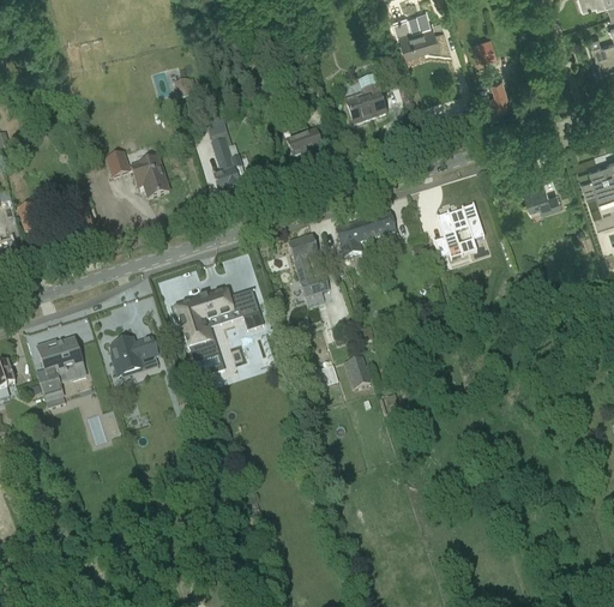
[(583,0),(584,2),(583,4),(596,0),(597,2),(607,0),(612,13),(613,12),(613,0),(583,0)]
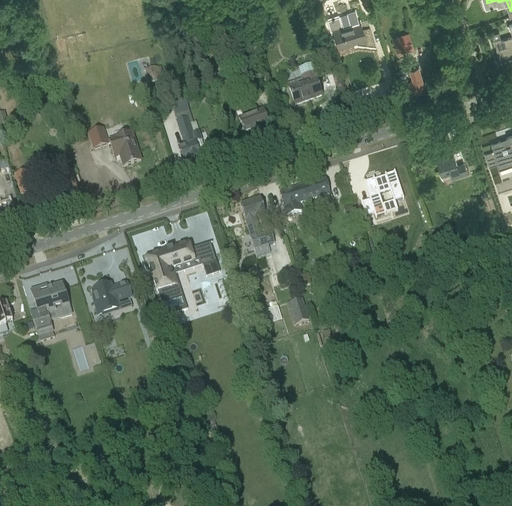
[(328,13),(327,14),(330,25),(332,26),(334,25),(340,41),(366,32),(360,15),(359,15),(344,21),(340,10),(339,9),(328,13)]
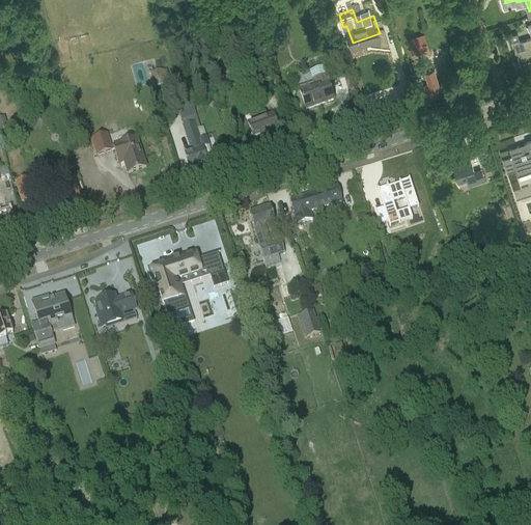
[(530,24),(530,30),(522,33),(520,34),(520,32),(512,34),(519,55),(520,55),(520,52),(529,49),(530,50),(530,18),(529,19),(530,24)]
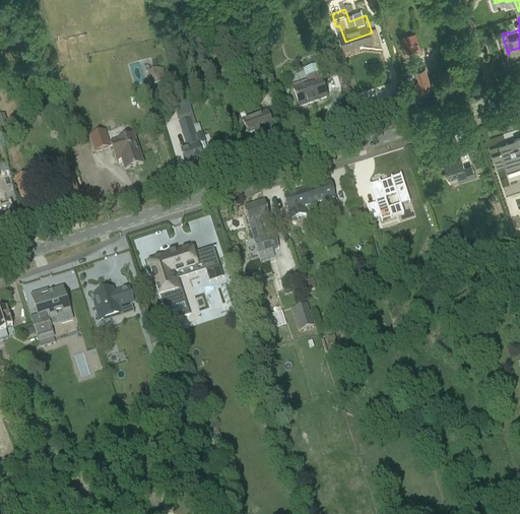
[(415,26),(400,33),(405,48),(420,43),(415,26)]
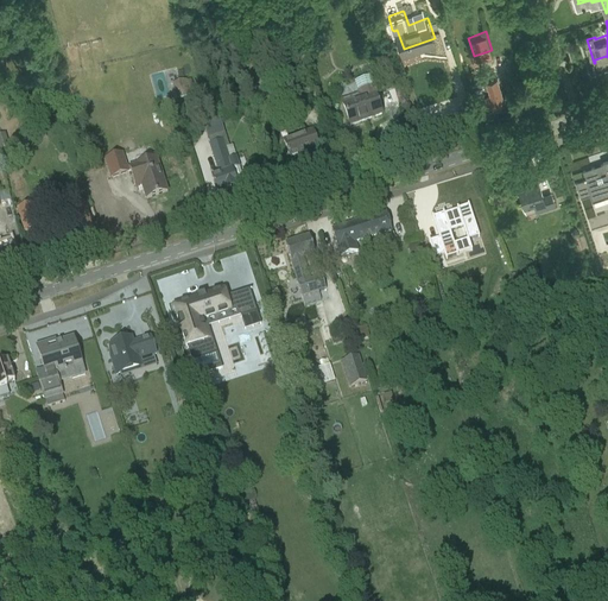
[(504,92),(498,70),(485,74),(485,73),(482,74),(482,75),(472,78),(476,90),(479,90),(485,108),(493,106),(492,102),(502,99),(500,93),(504,92)]
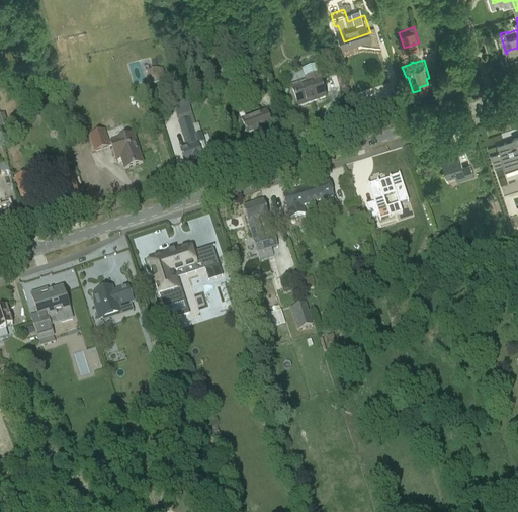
[(156,71),(148,73),(151,81),(163,78),(159,64),(155,65),(156,71)]
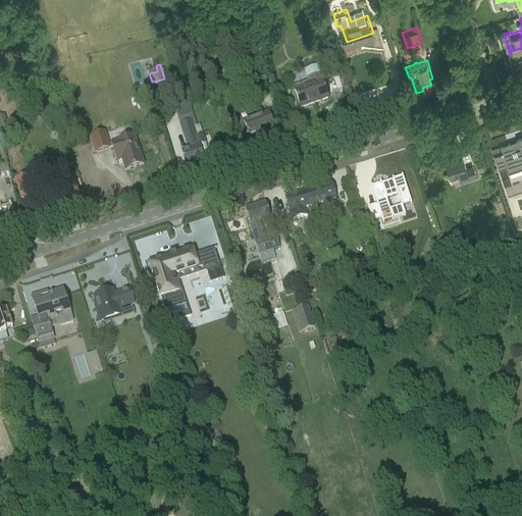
[(309,80),(295,85),(297,91),(299,98),(301,102),(327,94),(321,75),(320,70),(310,73),(312,79),(309,80)]
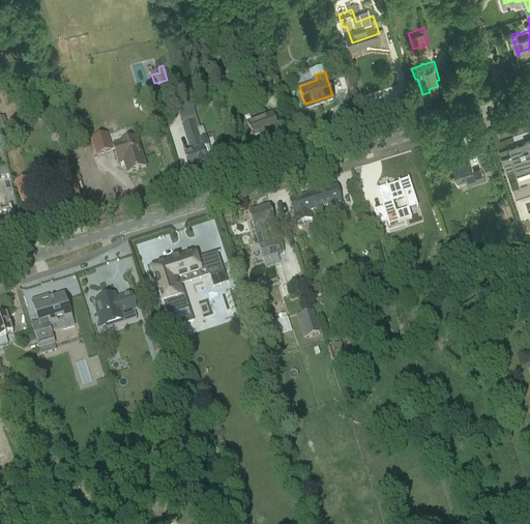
[(42,79),(45,86),(51,84),(49,77),(42,79)]
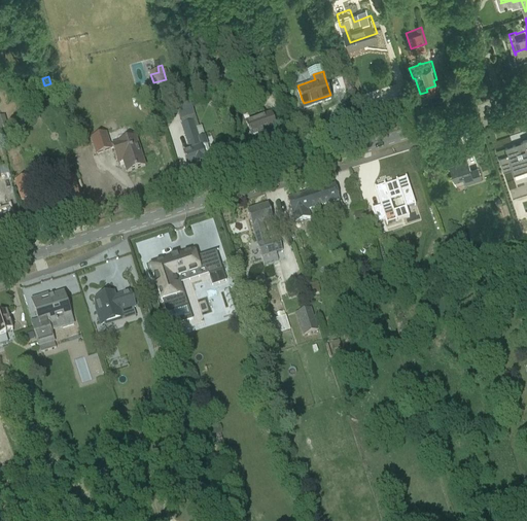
[(211,91),(208,96),(214,100),(217,95),(211,91)]
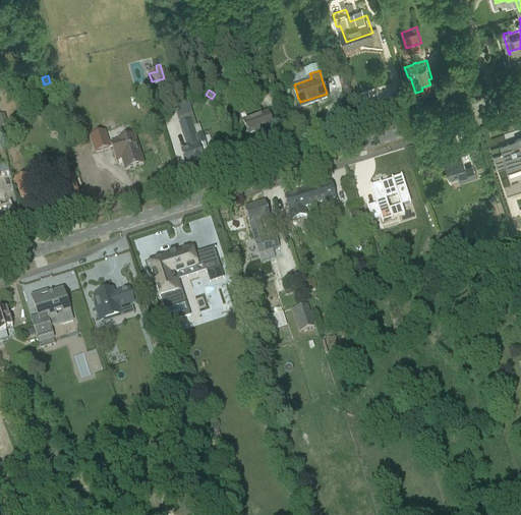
[(368,99),(372,109),(383,105),(379,95),(368,99)]
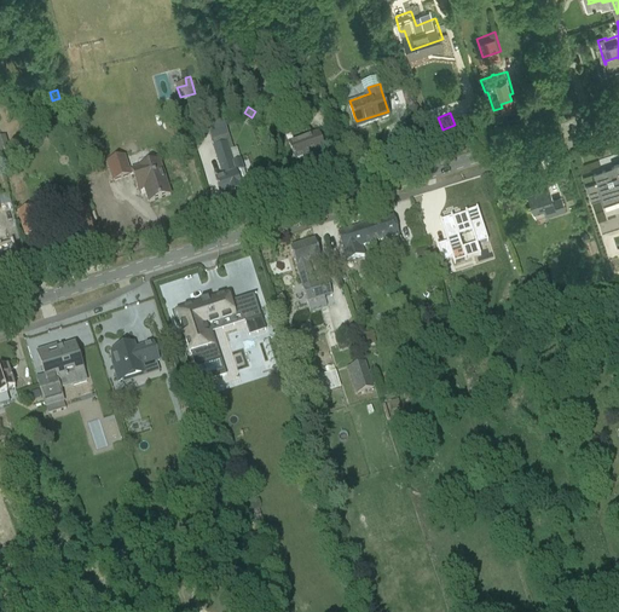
[(318,128),(289,138),(295,159),(324,149),(318,128)]
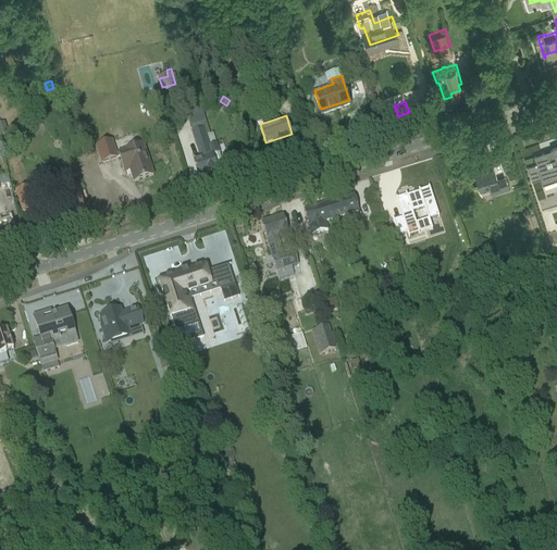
[(5,116),(0,117),(0,130),(9,128),(5,116)]
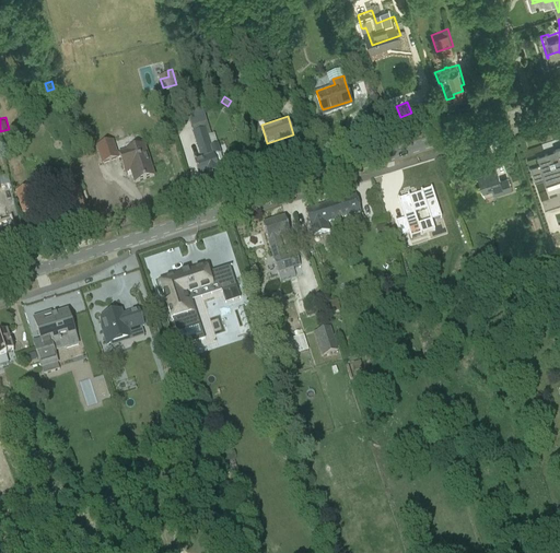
[(202,155),(195,157),(200,174),(219,167),(217,161),(223,159),(223,157),(220,150),(221,150),(220,149),(217,140),(211,142),(205,124),(193,128),(202,155)]
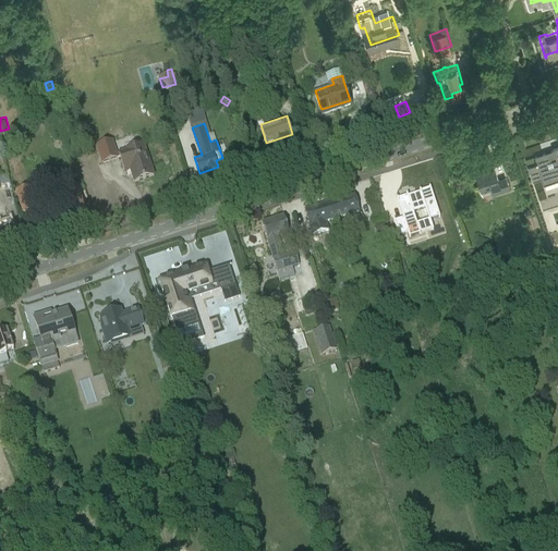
[(102,159),(118,154),(112,135),(96,139),(102,159)]
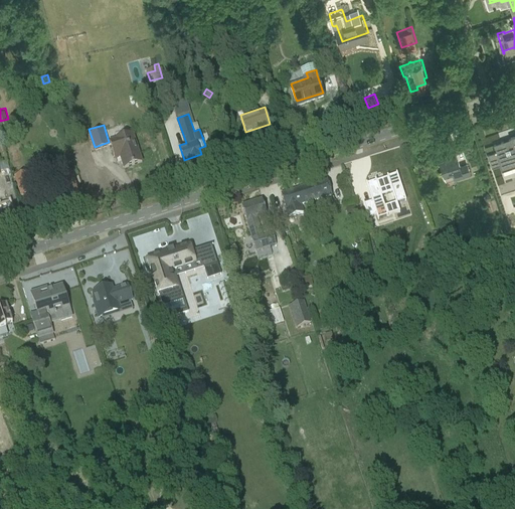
[(115,152),(120,151),(124,163),(142,157),(132,129),(110,136),(115,152)]
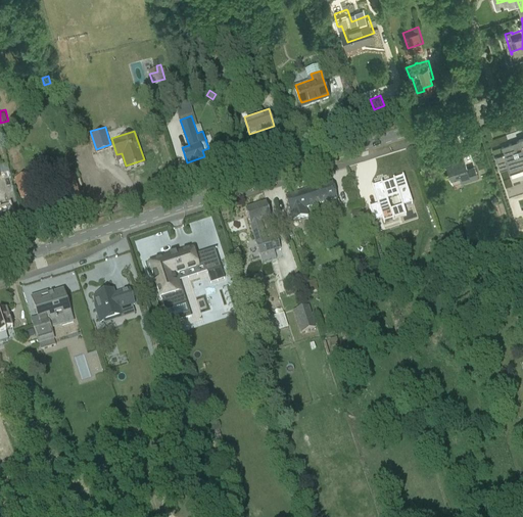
[(504,147),(495,149),(500,162),(508,160),(510,167),(522,161),(522,131),(519,133),(519,134),(502,140),(504,147)]
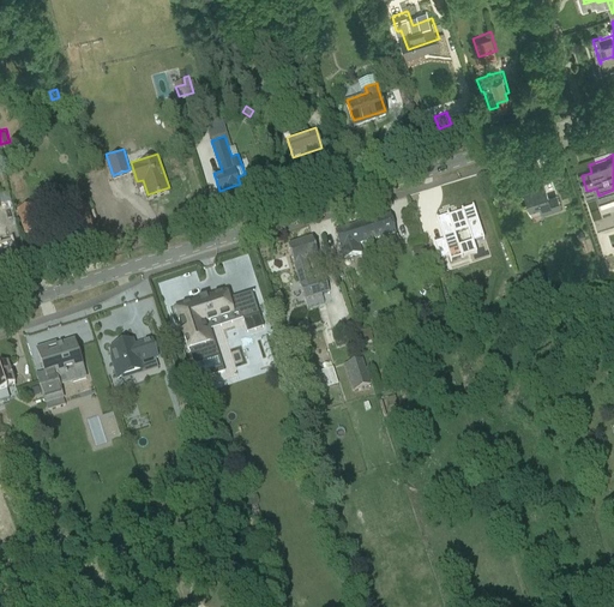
[(540,198),(542,205),(542,206),(563,199),(558,186),(548,190),(545,178),(524,184),(530,202),(540,198)]
